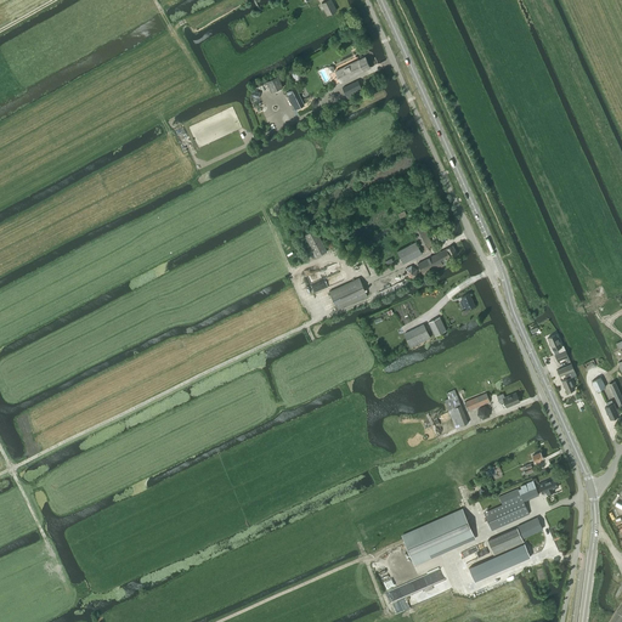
[(328,0),(321,4),(327,16),(337,11),(331,0),(328,0)]
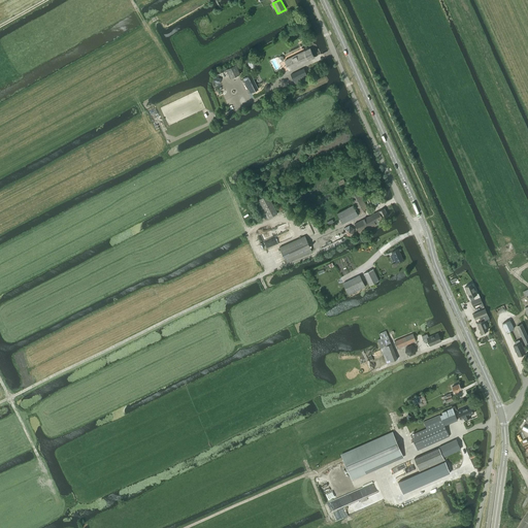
[(285,61),(289,70),(315,58),(309,48),(285,61)]
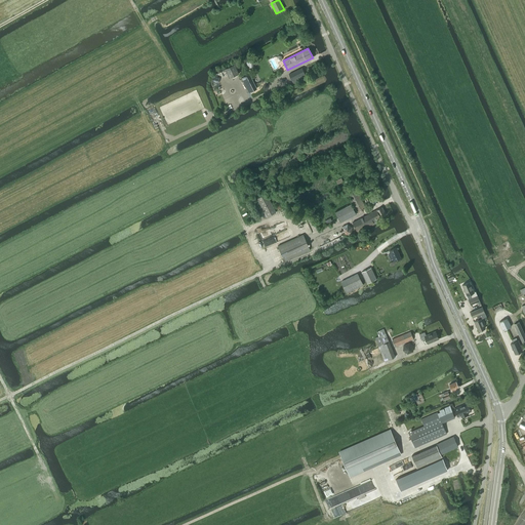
[(230,79),(239,74),(234,65),(225,69),(230,79)]
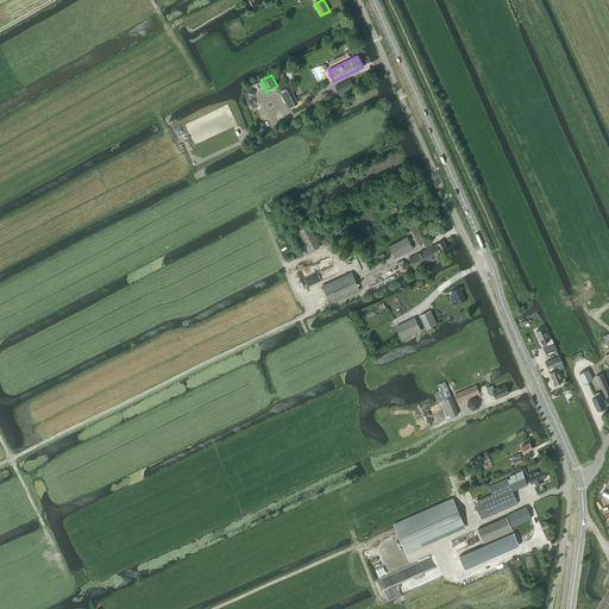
[(336,87),(340,98),(356,89),(350,79),(336,87)]
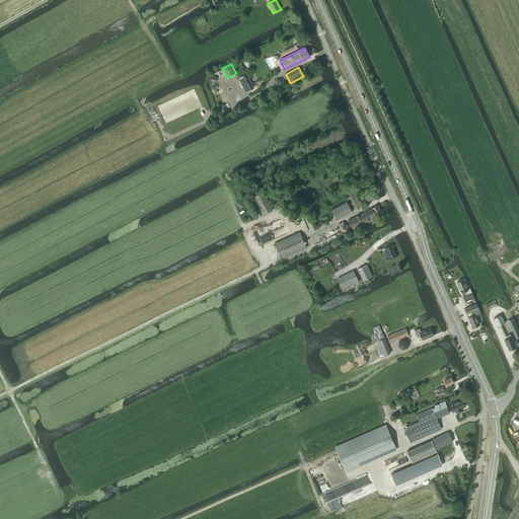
[(239,76),(247,91),(252,89),(245,74),(239,76)]
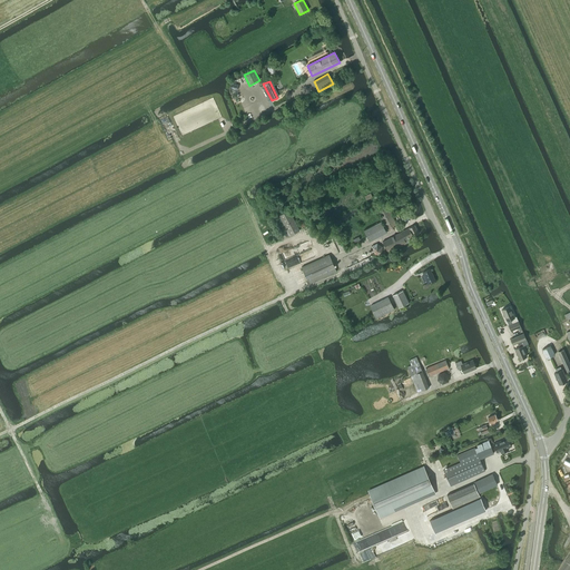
[(385,203),(375,208),(386,231),(396,225),(385,203)]
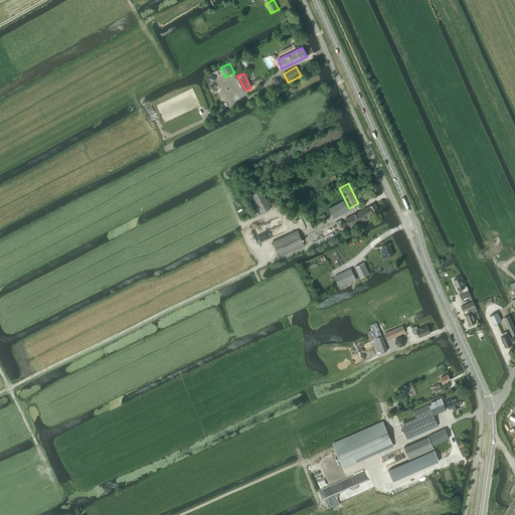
[(268,202),(262,190),(251,195),(259,207),(256,208),(260,214),(262,213),(271,208),(268,202)]
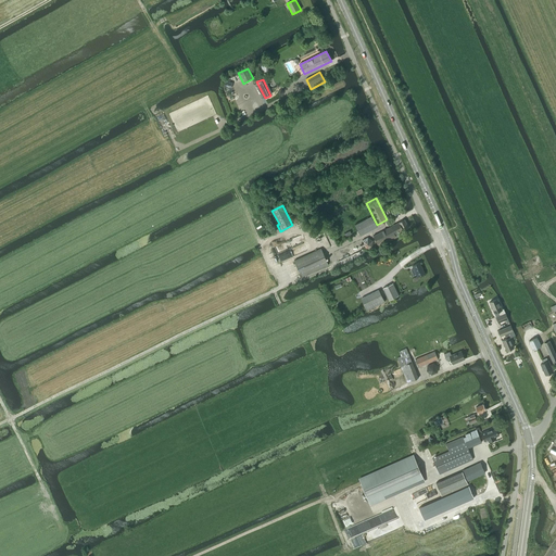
[(371,216),(355,225),(361,236),(377,227),(371,216)]
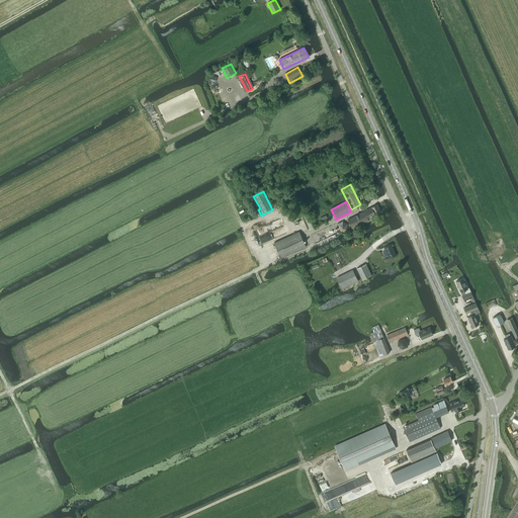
[(376,204),(347,220),(352,230),(372,219),(371,217),(380,211),(376,204)]
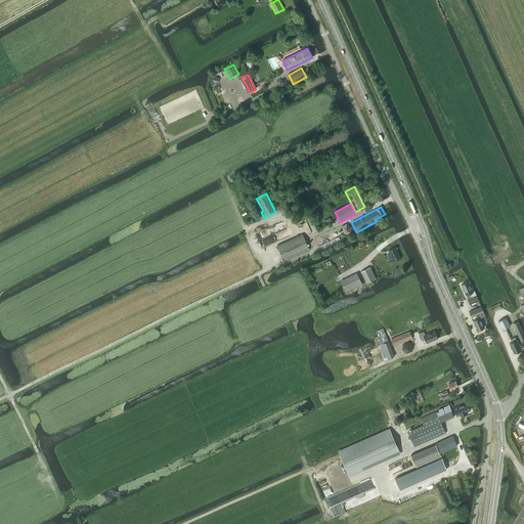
[(342,226),(341,232),(346,235),(351,232),(352,227),(347,224),(342,226)]
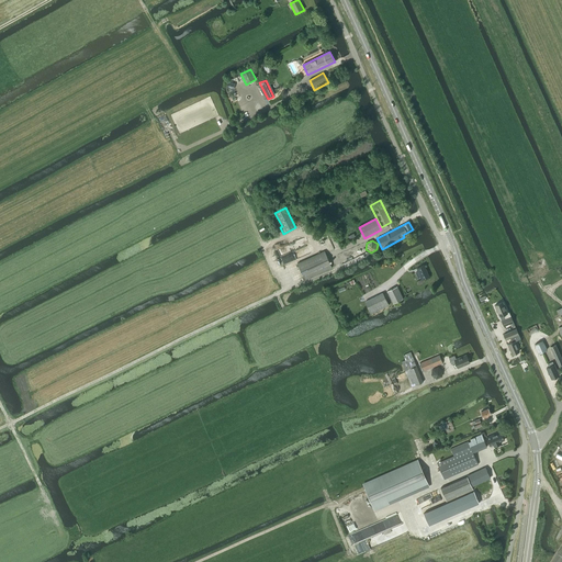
[(298,263),(305,280),(332,268),(324,251),(298,263)]
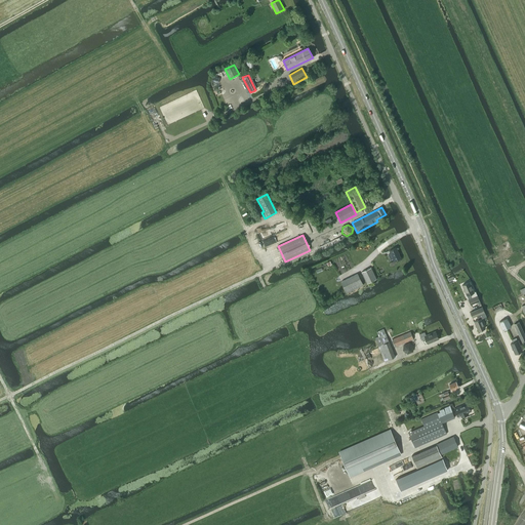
[(393,258),(394,261),(401,258),(396,248),(390,250),(391,253),(388,254),(390,259),(393,258)]
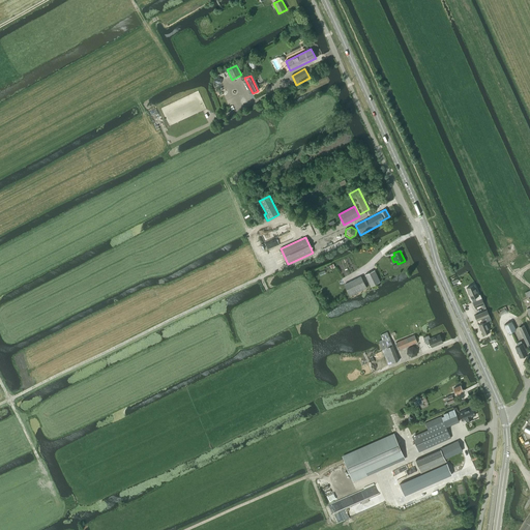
[(375,269),(365,274),(371,285),(380,281),(375,269)]
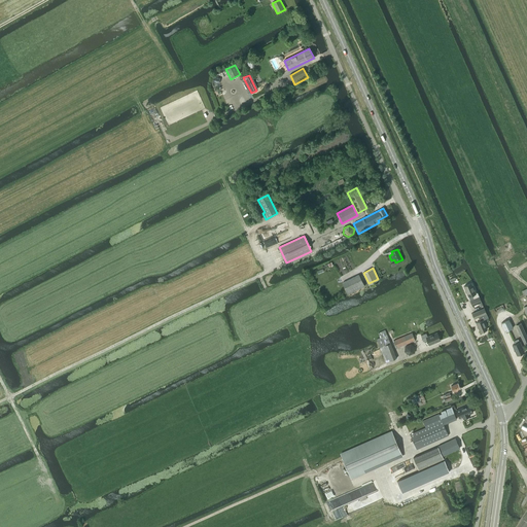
[(348,294),(364,287),(358,274),(342,282),(348,294)]
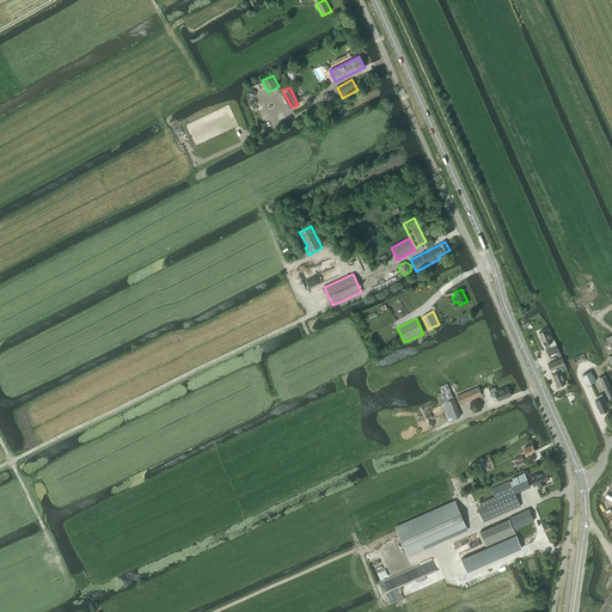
[(549,328),(539,332),(544,344),(546,349),(549,355),(556,352),(557,352),(558,350),(549,328)]
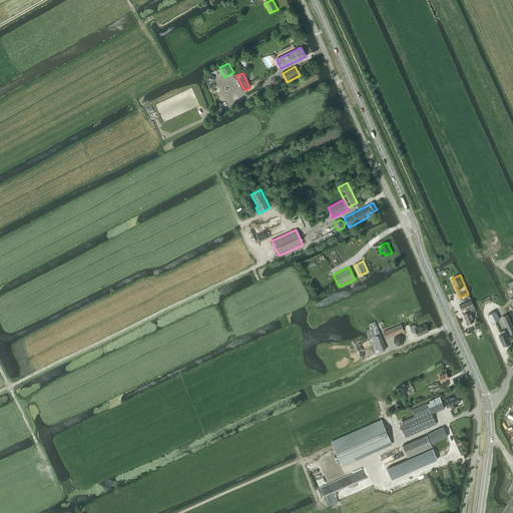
[(491,302),(489,297),(481,301),(483,306),(491,302)]
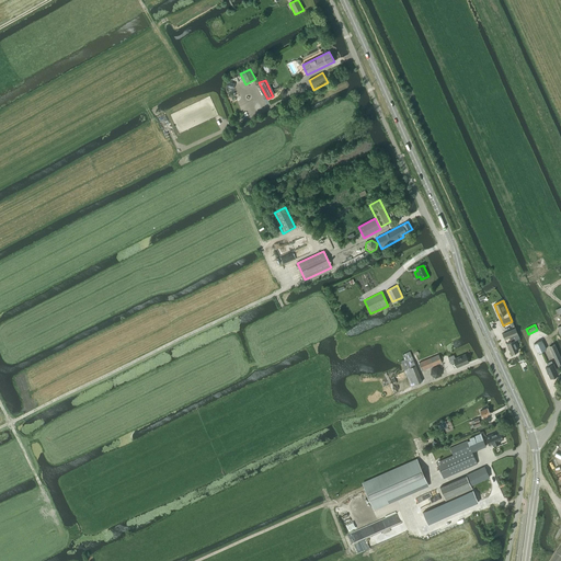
[(515,329),(503,334),(505,339),(510,338),(511,342),(506,343),(511,354),(513,353),(514,354),(516,353),(516,352),(518,351),(514,341),(519,339),(515,329)]
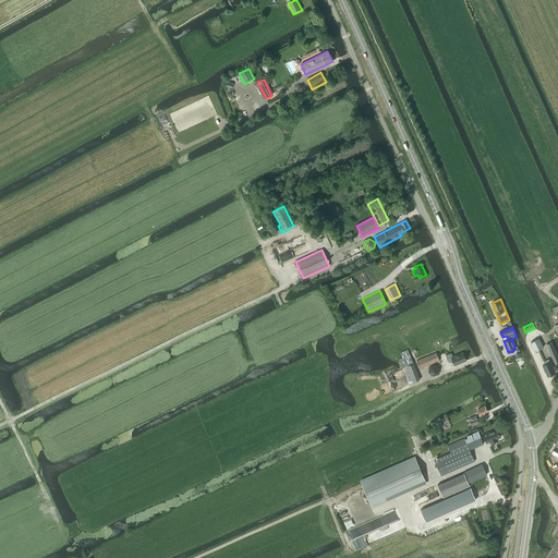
[(540,338),(531,342),(535,351),(543,347),(540,338)]
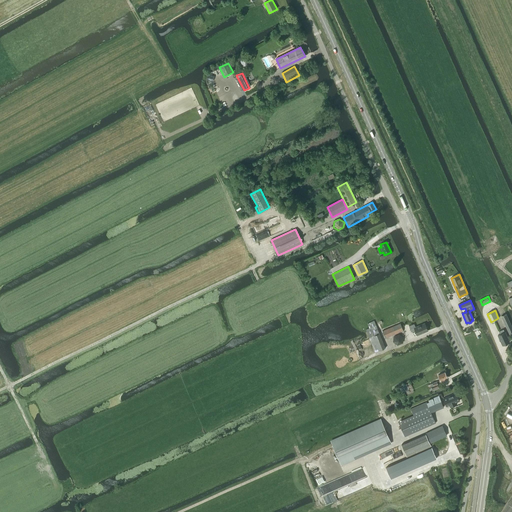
[(510,336),(511,335),(511,327),(506,314),(501,316),(510,336)]
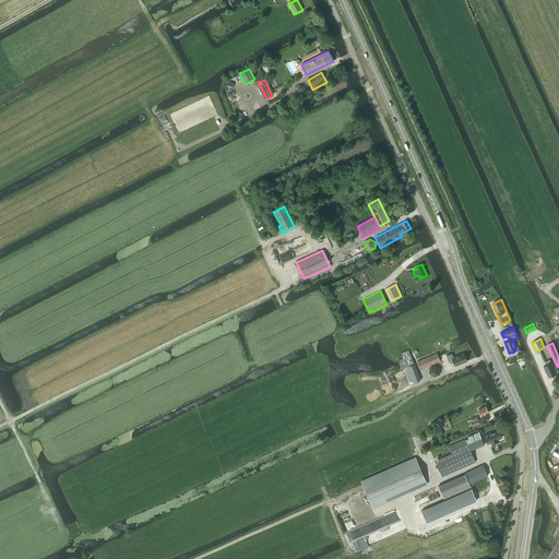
[(401,354),(403,358),(400,359),(403,369),(409,385),(421,380),(414,364),(408,351),(401,354)]
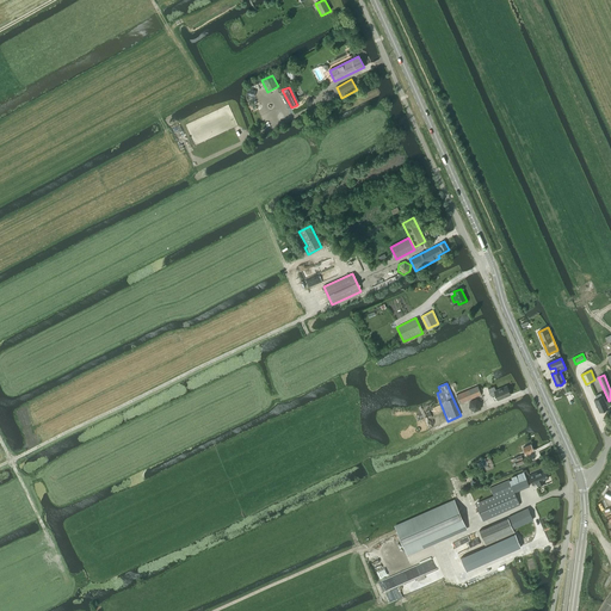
[(477,387),(456,395),(460,403),(481,395),(477,387)]
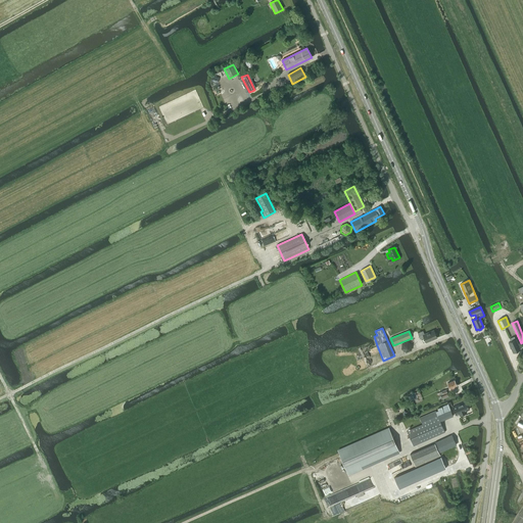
[(423,331),(418,333),(420,339),(424,338),(426,343),(437,338),(434,331),(424,335),(423,331)]
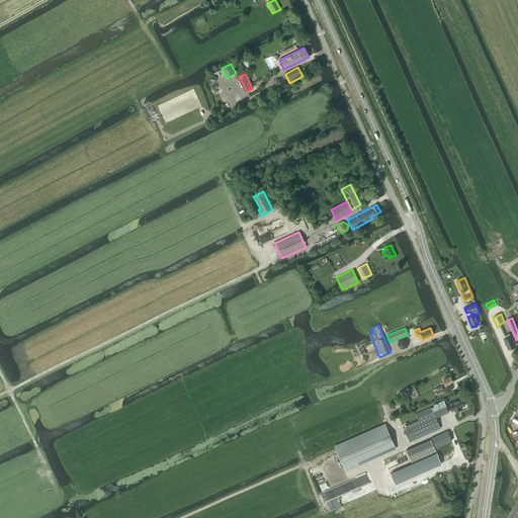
[(513,347),(516,346),(511,336),(510,336),(509,333),(505,336),(506,338),(504,339),(508,349),(509,349),(510,349),(512,348),(513,347)]
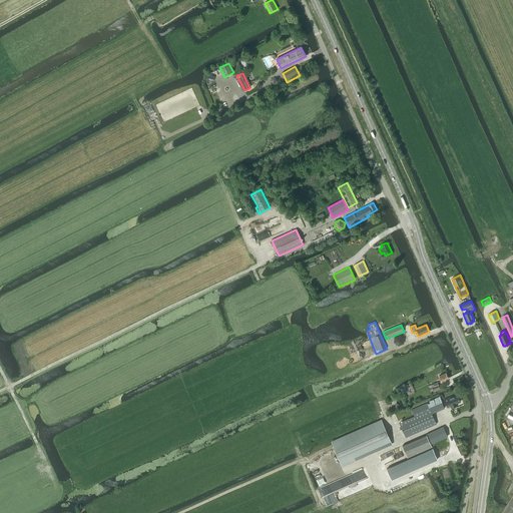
[(404,344),(405,338),(400,335),(395,337),(394,343),(398,346),(404,344)]
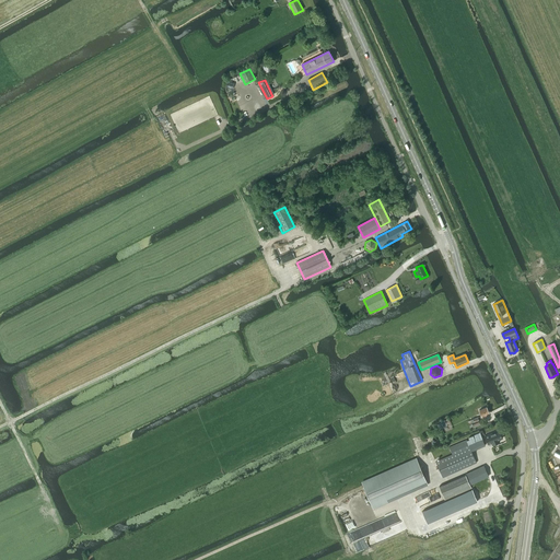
[(487,407),(479,410),(481,417),(481,416),(482,418),(487,416),(486,413),(489,412),(487,407)]
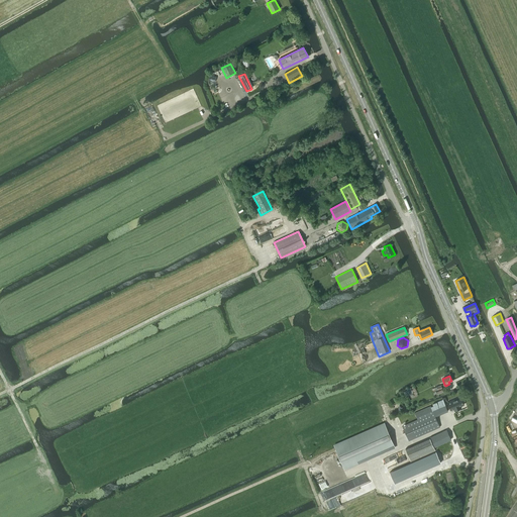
[(448,389),(443,391),(441,385),(434,388),(434,387),(432,388),(433,391),(435,390),(435,391),(434,392),(435,393),(433,393),(434,396),(437,395),(444,392),(444,394),(449,392),(448,389)]
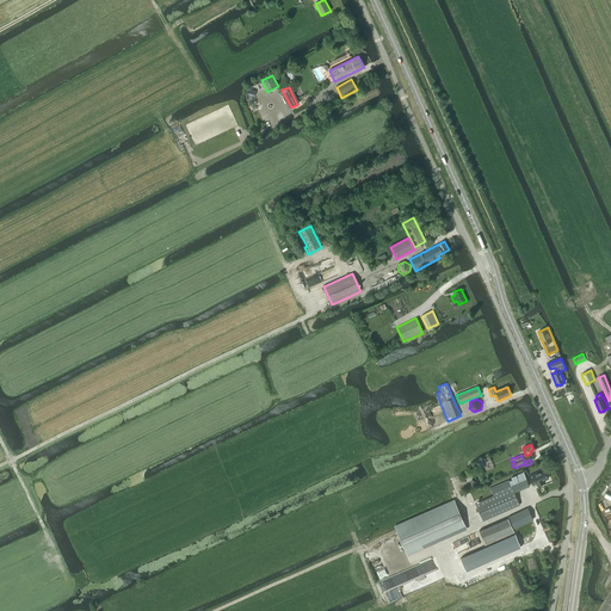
[(544,469),(529,476),(532,485),(536,483),(537,486),(544,482),(544,480),(548,479),(544,469)]
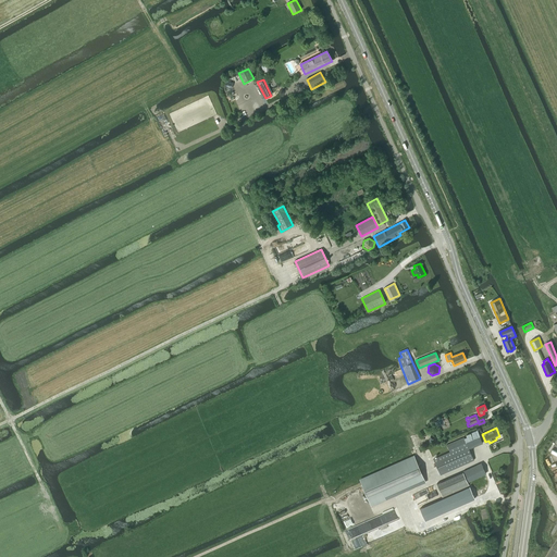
[(450,452),(449,452),(433,459),(441,475),(474,460),(469,449),(483,443),(478,431),(466,435),(467,437),(465,438),(465,437),(447,445),(450,452)]
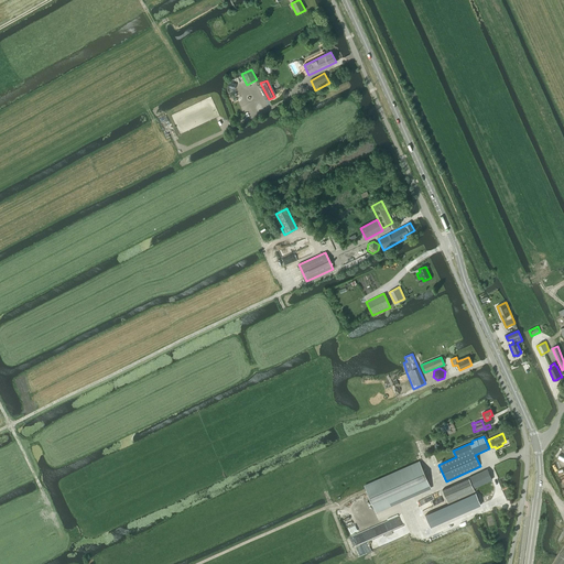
[(419,462),(364,486),(375,511),(430,488),(419,462)]
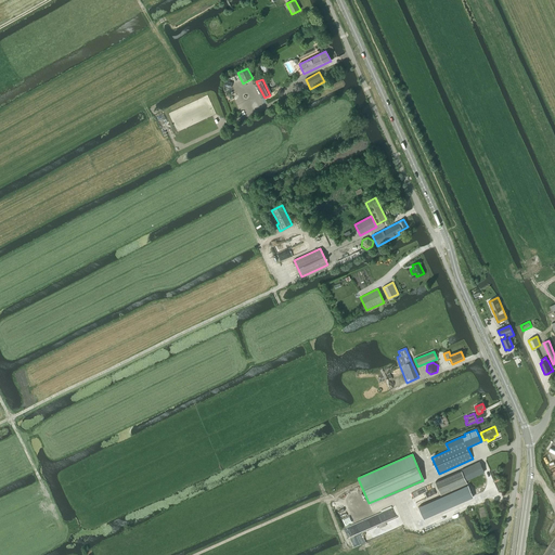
[(461,470),(435,482),(441,495),(467,483),(466,480),(485,472),(479,462),(461,470)]
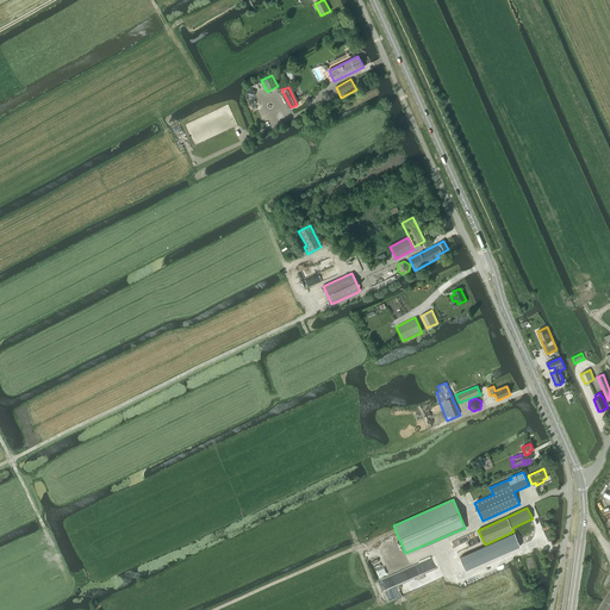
[(520,546),(514,533),(460,556),(466,570),(520,546)]
